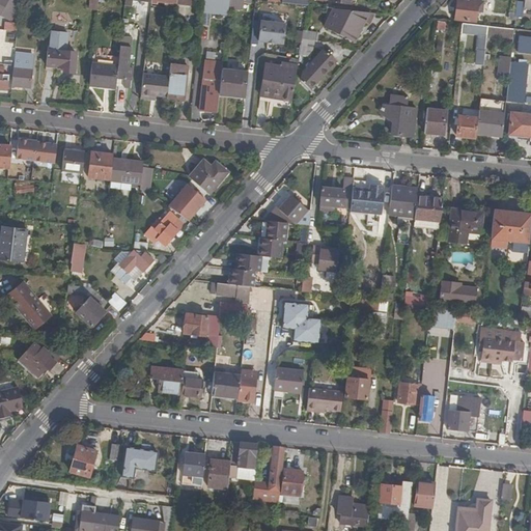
[(0,0),(0,16),(10,22),(17,11),(18,0),(0,0)]
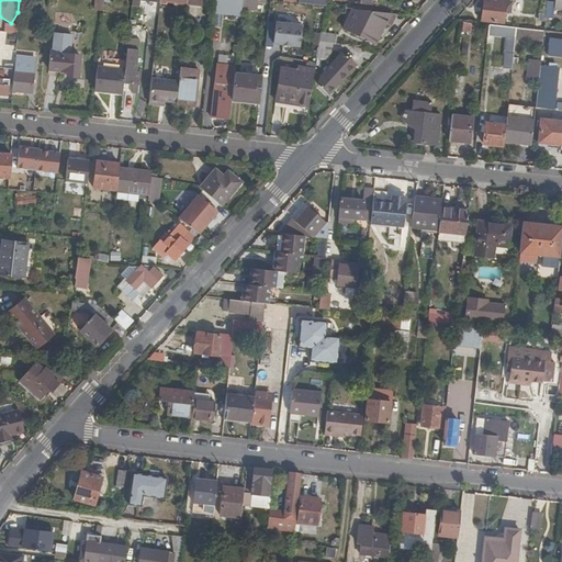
[(104,0),(94,0),(94,10),(103,11),(104,0)]
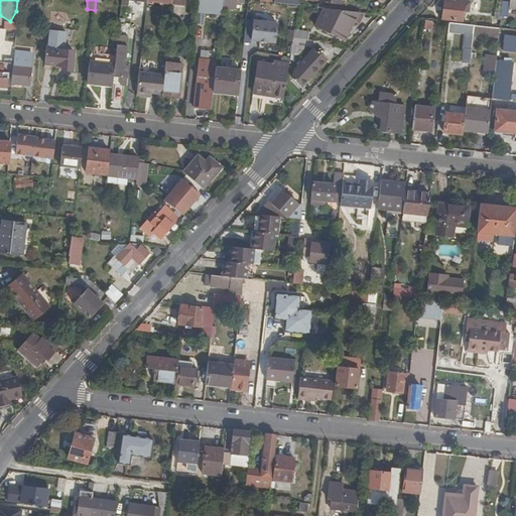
[(146,6),(146,0),(121,0),(121,8),(128,9),(129,3),(146,6)]
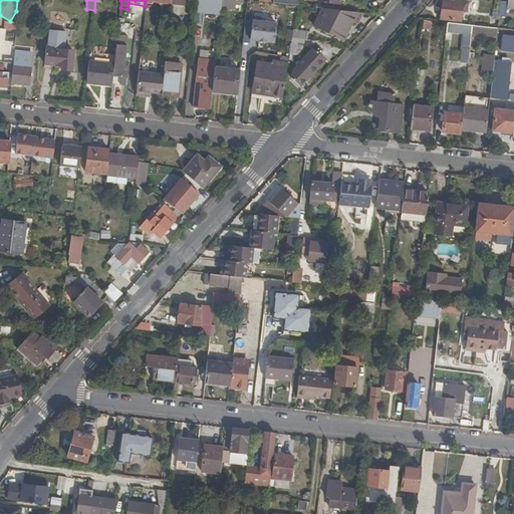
[(221,0),(221,8),(235,9),(236,0),(221,0)]
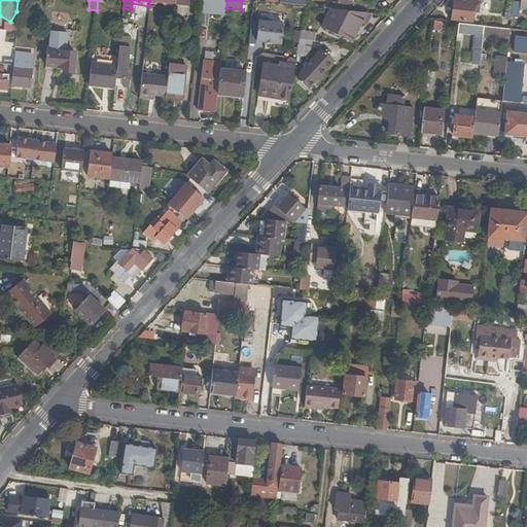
[(482,0),(468,0),(468,1),(459,0),(454,0),(452,20),(472,22),(473,11),(478,11),(479,2),(482,3),(482,0)]
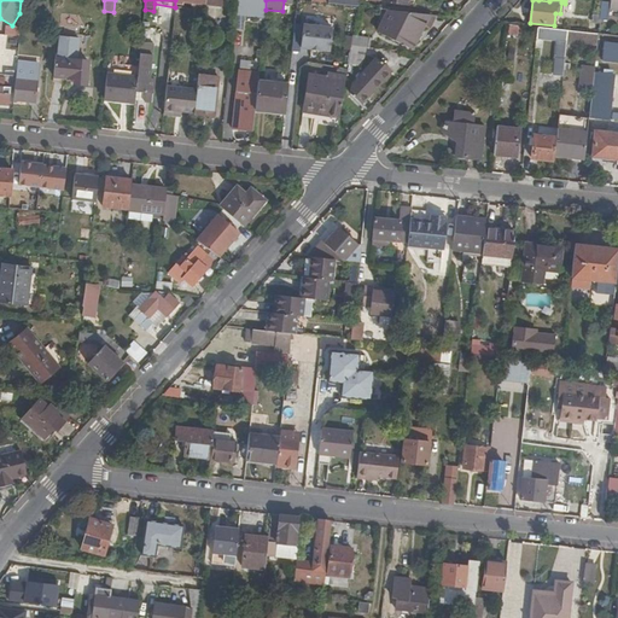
[(612,10),(601,9),(600,21),(611,22),(612,10)]
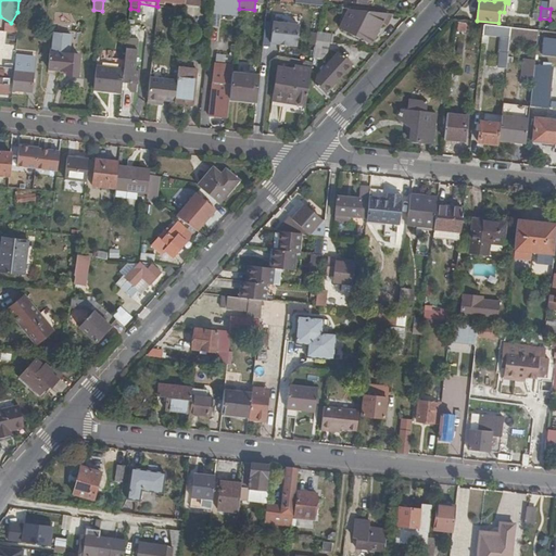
[(387,14),(387,13),(348,9),(341,28),(370,43),(387,14)]
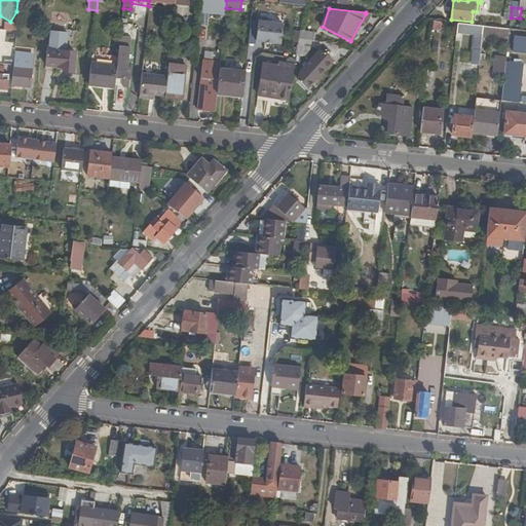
[(283,24),(258,21),(256,40),(280,43),(283,24)]
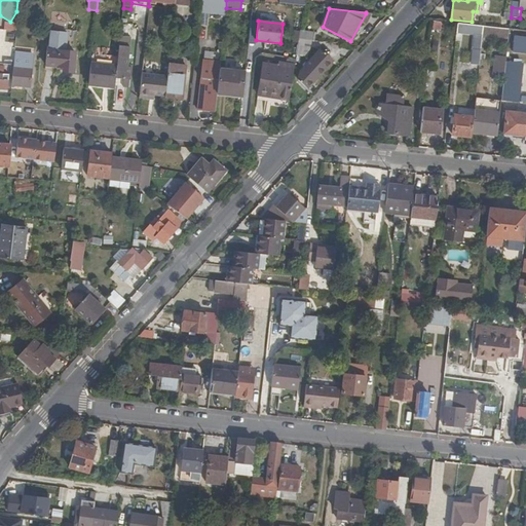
[(3,22),(3,30),(14,30),(15,23),(3,22)]
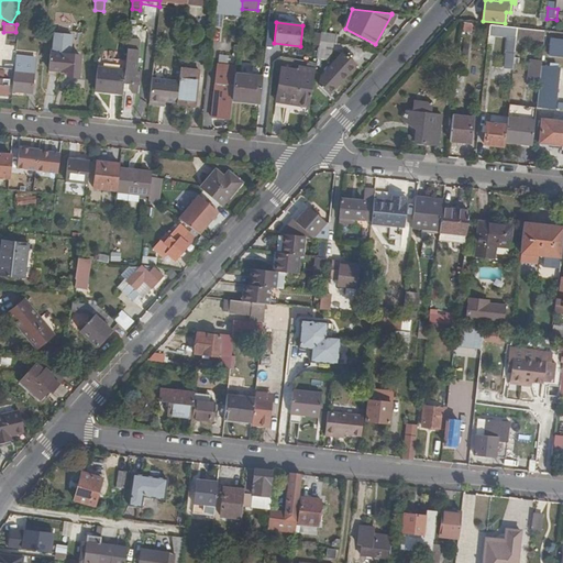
[(518,28),(490,24),(489,35),(506,37),(517,39),(518,28)]
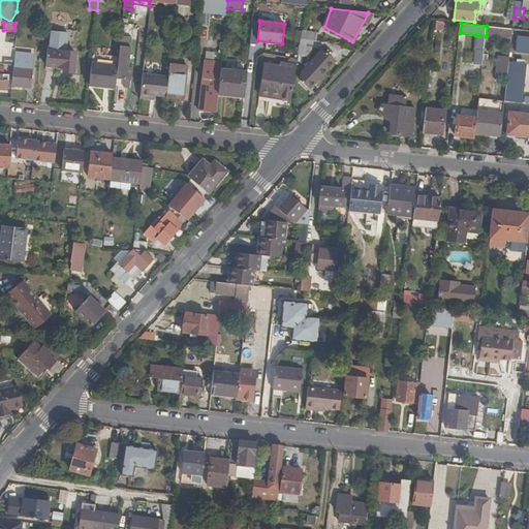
[(245,44),(246,30),(231,29),(229,43),(245,44)]
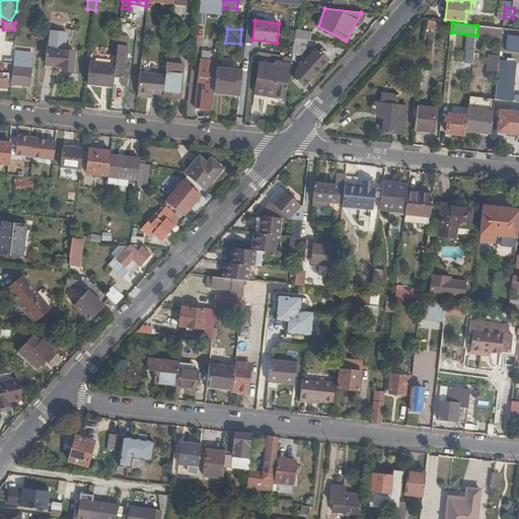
[(50,49),(48,49),(46,65),(62,67),(62,71),(72,71),(74,52),(66,51),(68,32),(52,30),(50,49)]
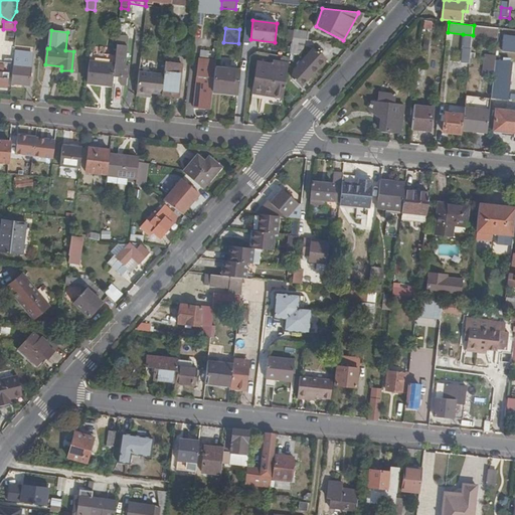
[(292,39),(307,40),(308,31),(294,30),(292,39)]
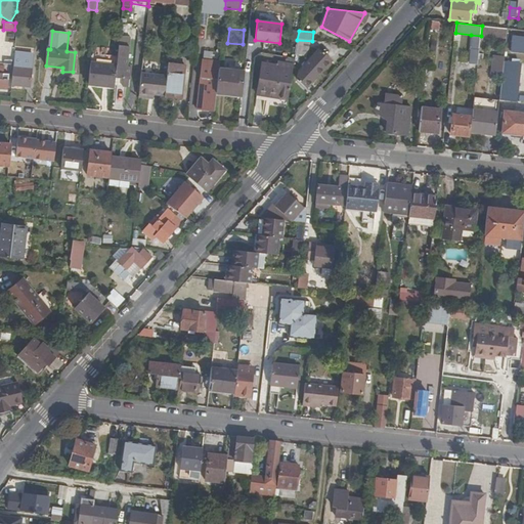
[(470,50),(479,51),(481,36),(471,35),(470,50)]
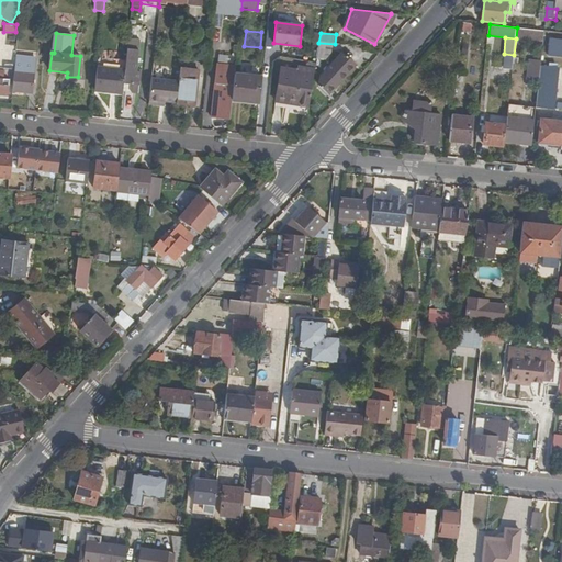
[(561,40),(550,38),(550,49),(561,49),(561,40)]
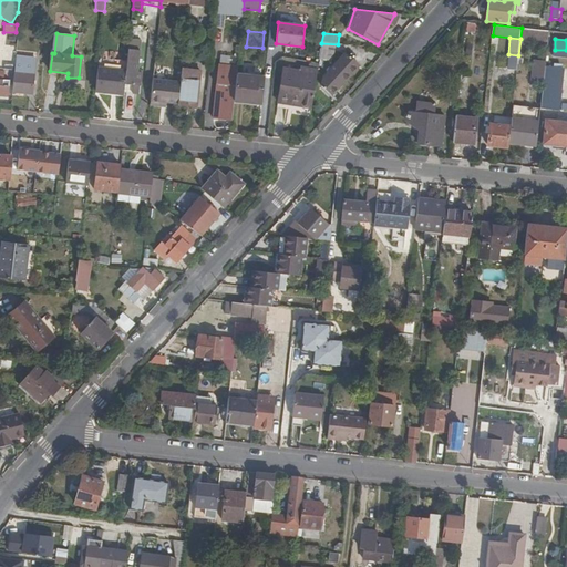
[(134,40),(130,40),(129,41),(127,52),(125,71),(124,86),(137,88),(140,76),(135,76),(140,44),(134,44),(134,40)]
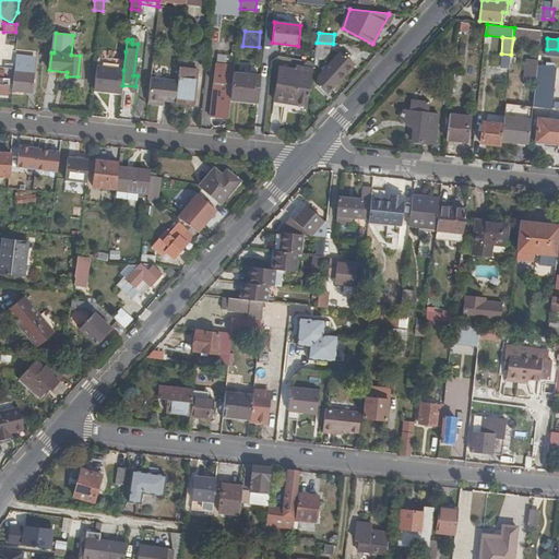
[(326,93),(354,62),(342,51),(321,74),(318,85),(326,93)]
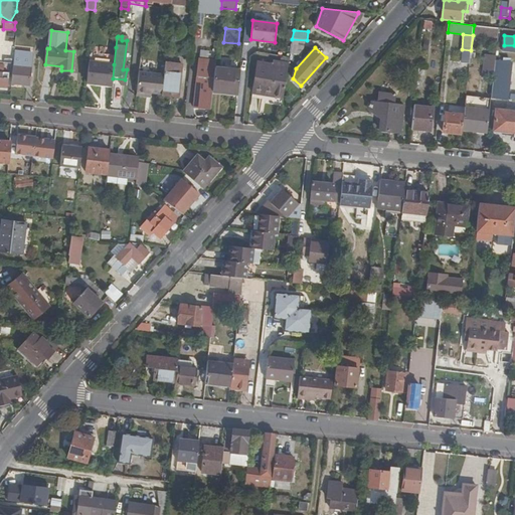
[(14,53),(13,63),(11,84),(30,87),(33,56),(14,53)]
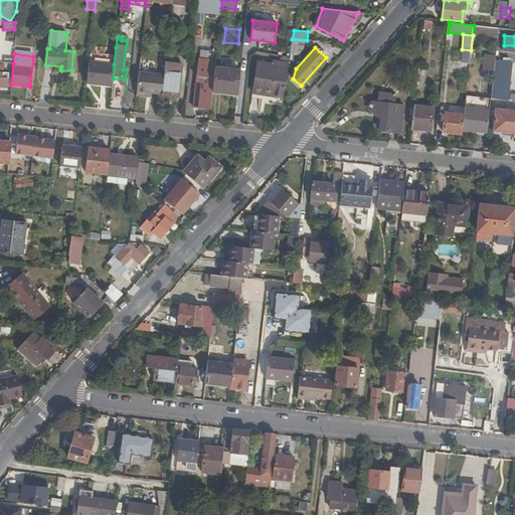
[(484,54),(482,70),(492,71),(494,55),(484,54)]
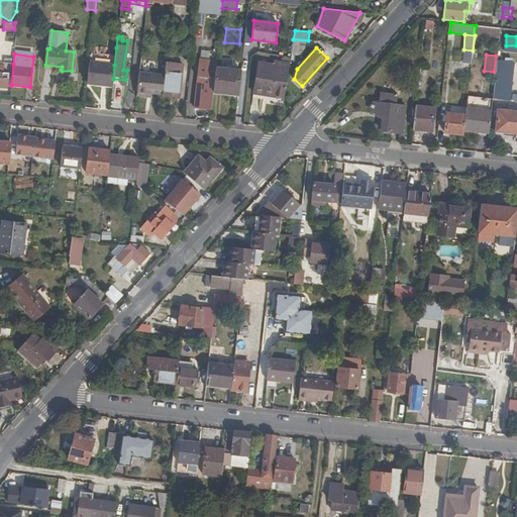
[(272,94),(284,95),(289,65),(259,60),(255,86),(273,88),(272,93),(272,94)]
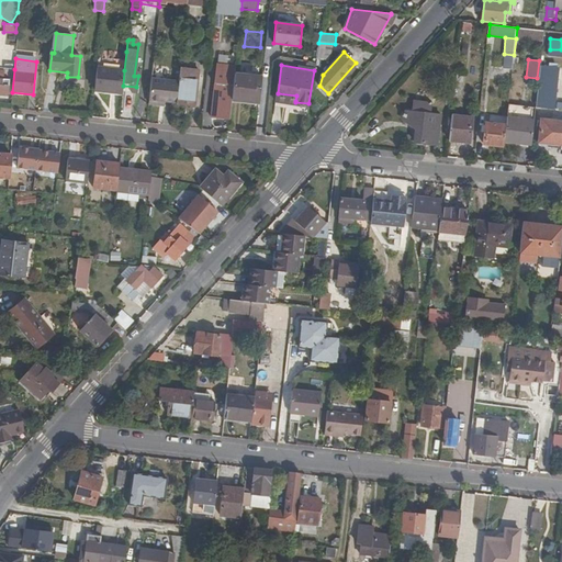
[(559,68),(540,66),(536,108),(554,110),(559,68)]
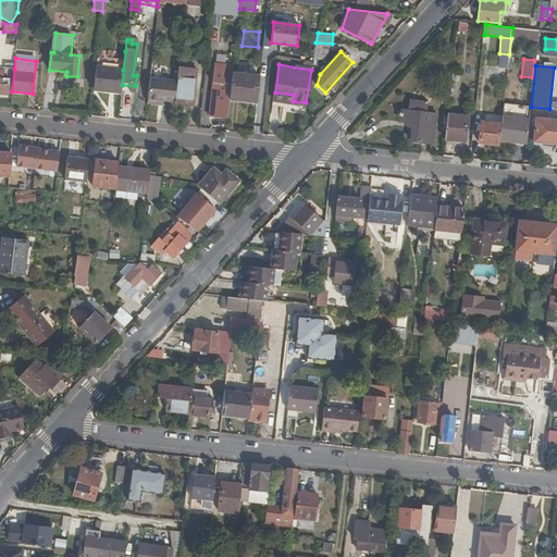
[(97,67),(94,89),(121,93),(122,85),(123,70),(97,67)]
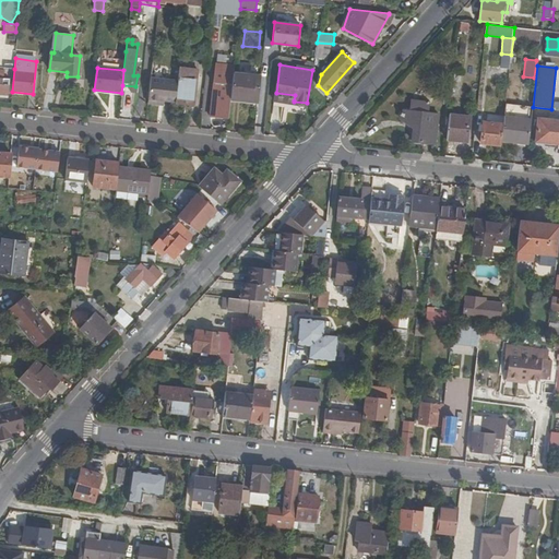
[(175,103),(175,104),(191,106),(194,80),(197,81),(198,71),(179,69),(178,81),(175,103)]
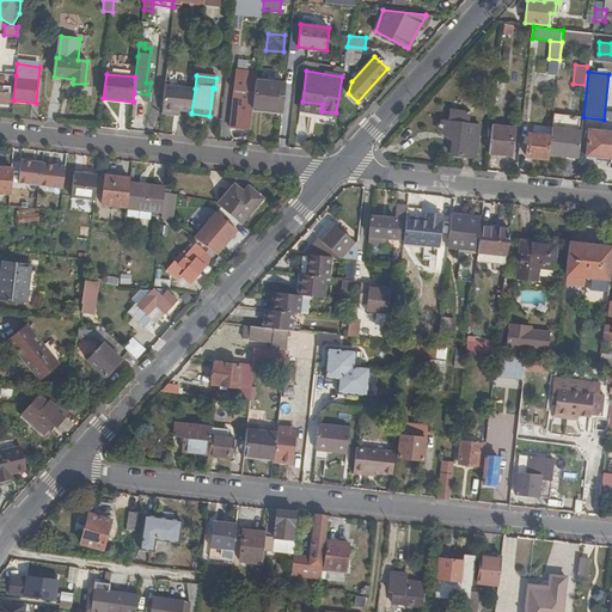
[(0,103),(7,105),(10,87),(7,86),(7,78),(0,77),(0,103)]
